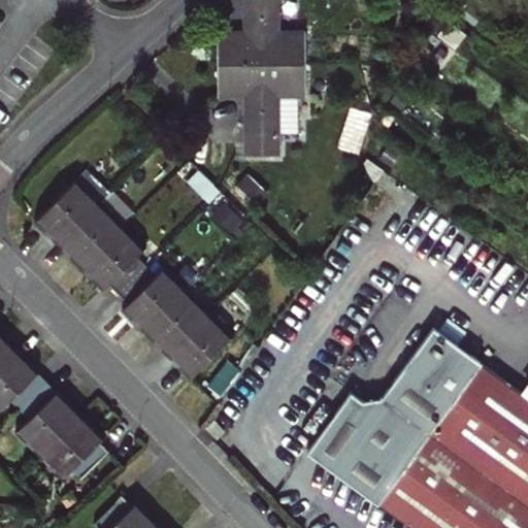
[(220,65),(303,64),(303,33),(278,34),(277,0),(244,0),(245,34),(220,34),(220,65)]
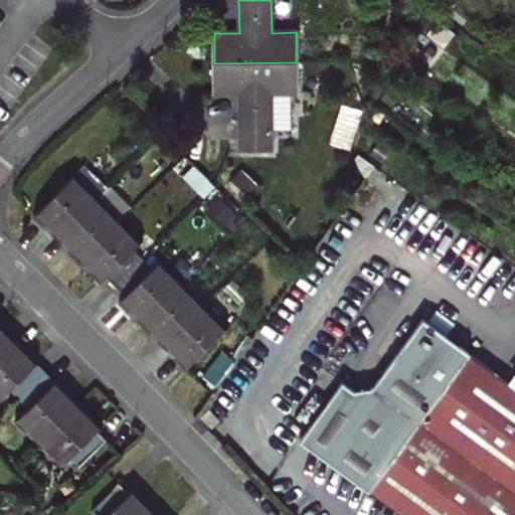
[(240,92),(240,129),(290,128),(290,91),(297,91),(296,62),(214,63),(214,93),(240,92)]
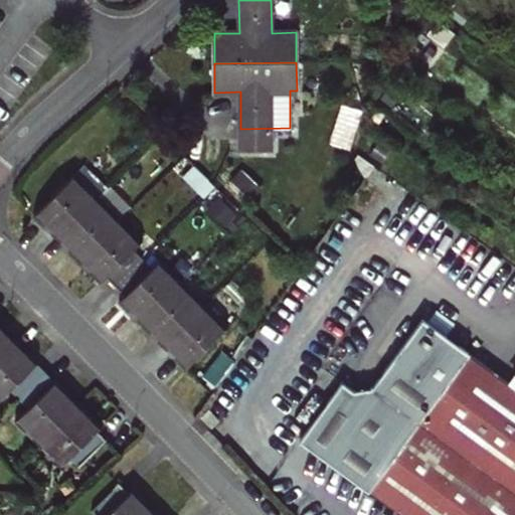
[(153,268),(143,258),(134,247),(140,241),(73,175),(37,213),(46,222),(43,225),(68,250),(71,247),(102,279),(106,276),(125,295),(121,298),(153,330),(150,333),(164,347),(176,359),(179,356),(187,365),(224,328),(159,262),(153,268)]
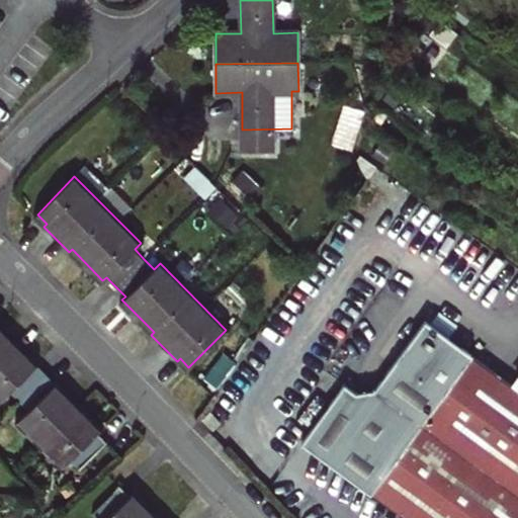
[(473,357),(373,495),(405,517),(517,517),(517,296),(517,297),(473,357)]
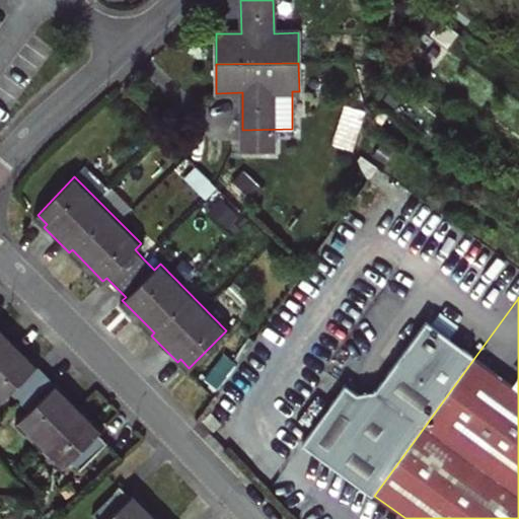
[(303,444),(374,496),(474,358),(427,323),(377,390),(356,392),(347,386),(303,444)]
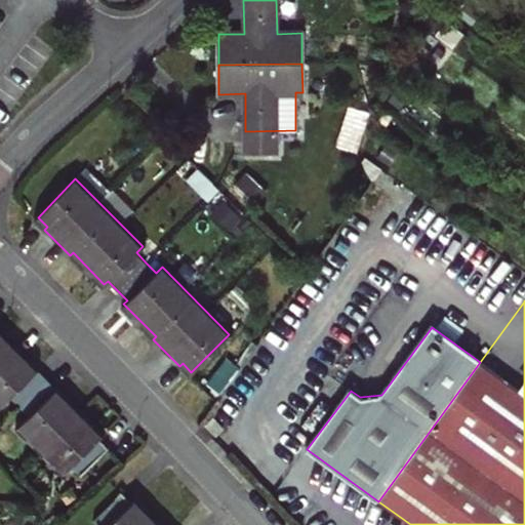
[(11,397),(19,406),(30,416),(22,425),(68,472),(73,466),(82,476),(108,451),(98,442),(103,438),(0,332),(0,402),(3,405),(11,397)]
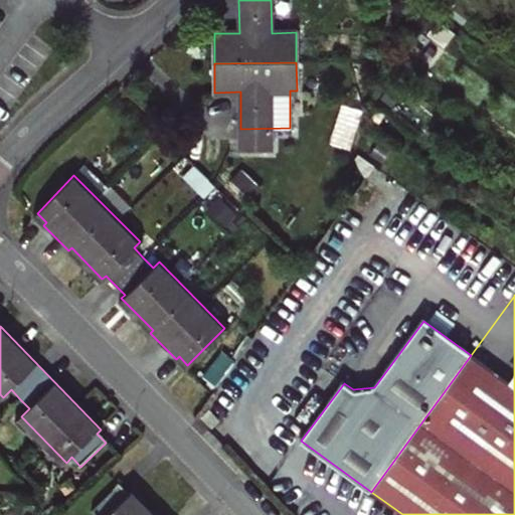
[(221,418),(209,407),(200,417),(212,428),(221,418)]
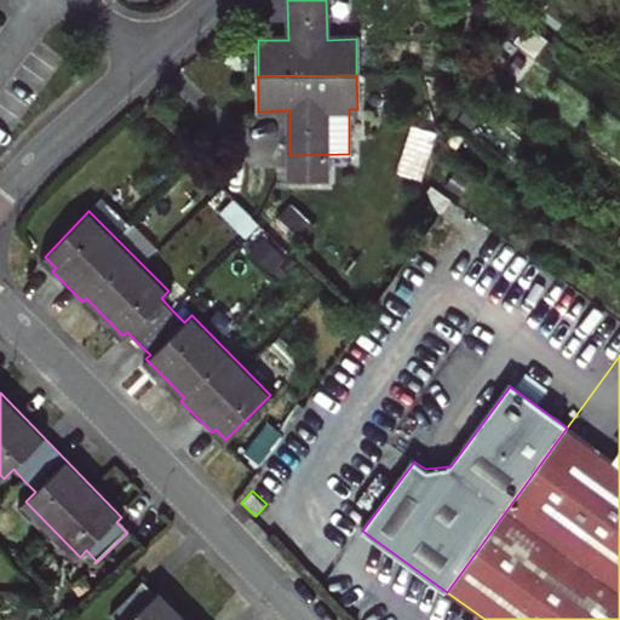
[(144,583),(113,615),(116,619),(189,619),(161,591),(156,595),(144,583)]
